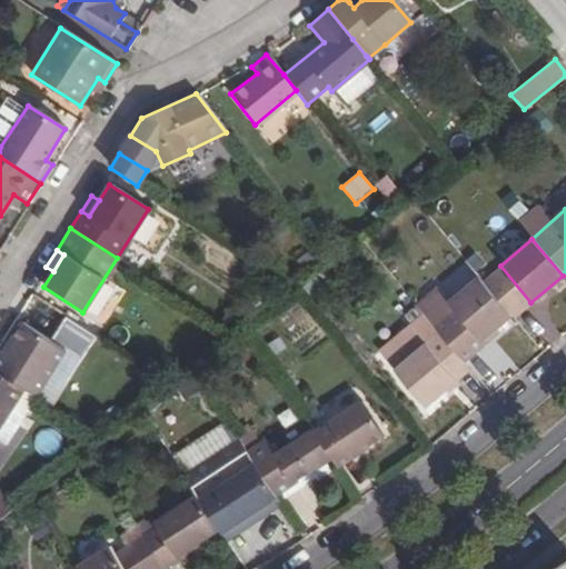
[(500,266),(494,271),(524,308),(530,302),(500,266)]
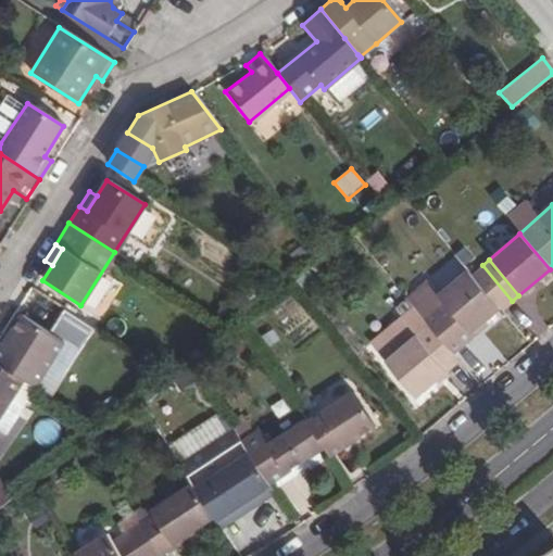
[(482,265),(469,276),(497,307),(498,308),(500,312),(512,301),(482,265)]
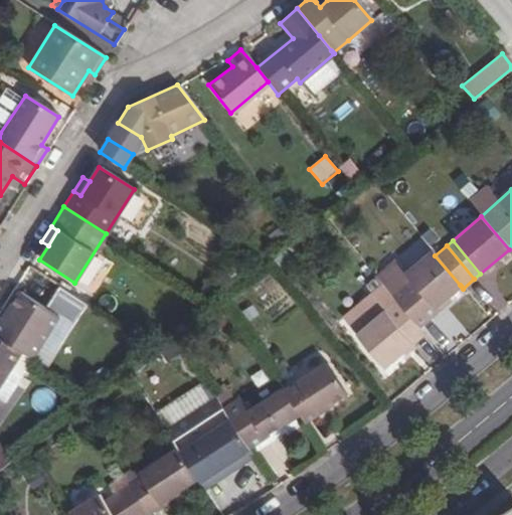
[(461,286),(460,285),(435,255),(432,251),(404,275),(409,281),(390,297),(395,302),(416,328),(429,318),(427,314),(447,298),(461,286)]
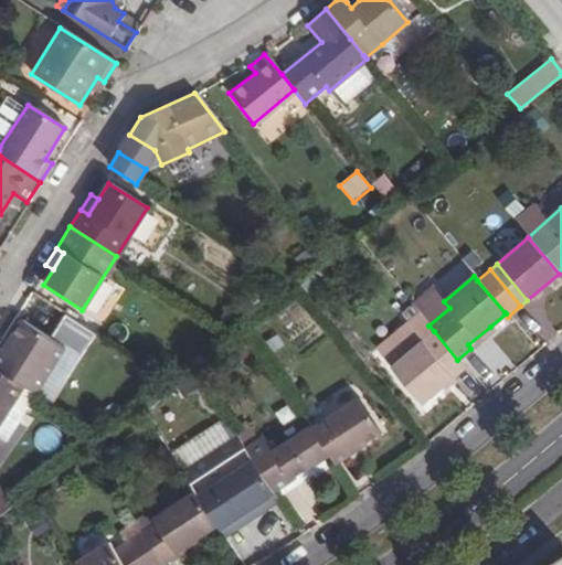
[(457,360),(434,331),(428,326),(417,312),(405,322),(421,341),(390,369),(421,404),(464,368),(457,360)]
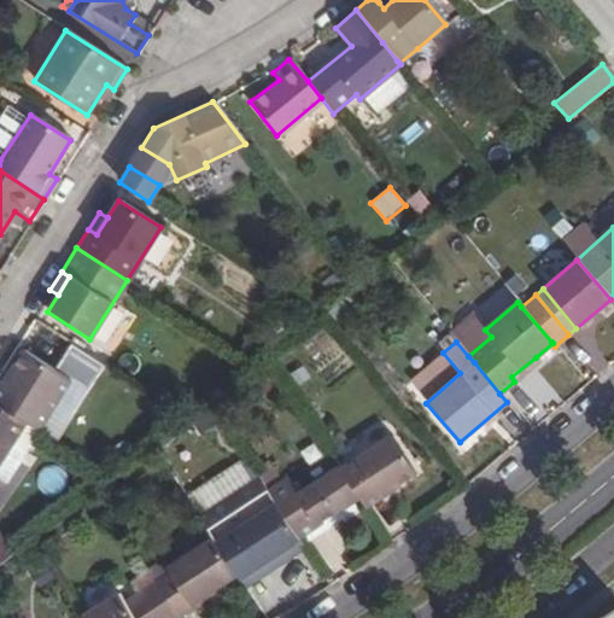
[(0,407),(23,423),(36,430),(69,380),(22,350),(1,384),(0,383),(0,407)]
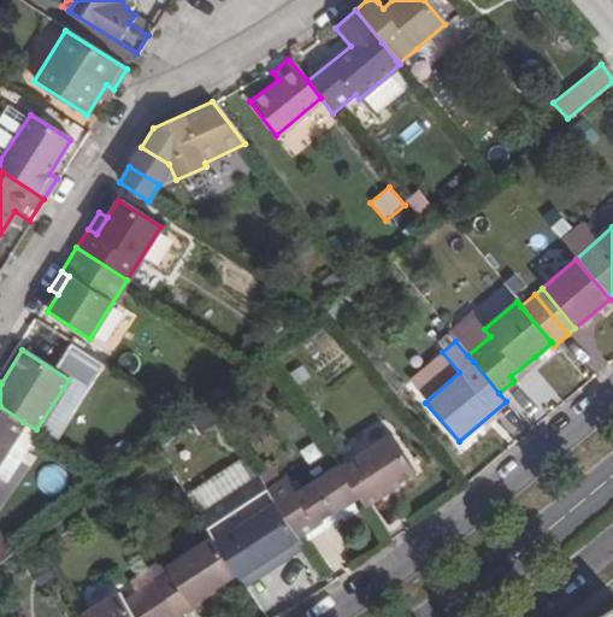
[(442,352),(407,381),(425,403),(459,372),(442,352)]
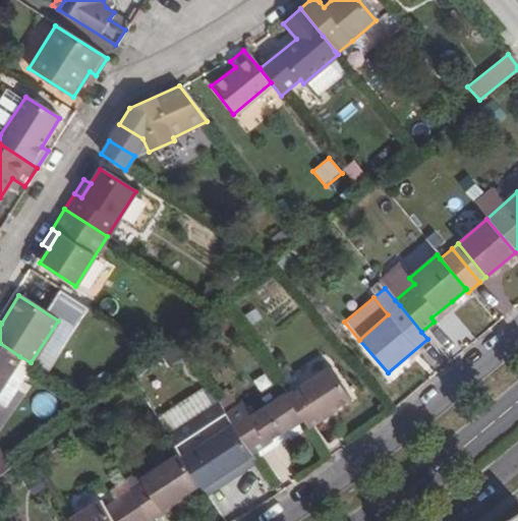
[(434,322),(454,303),(452,301),(432,317),(434,322)]
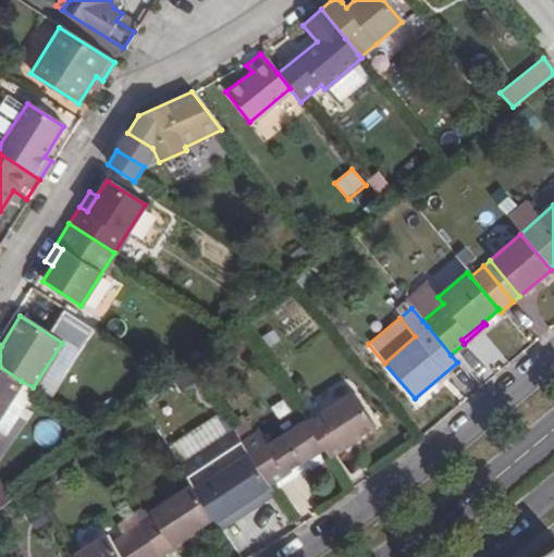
[(0,412),(21,381),(0,367),(0,412)]
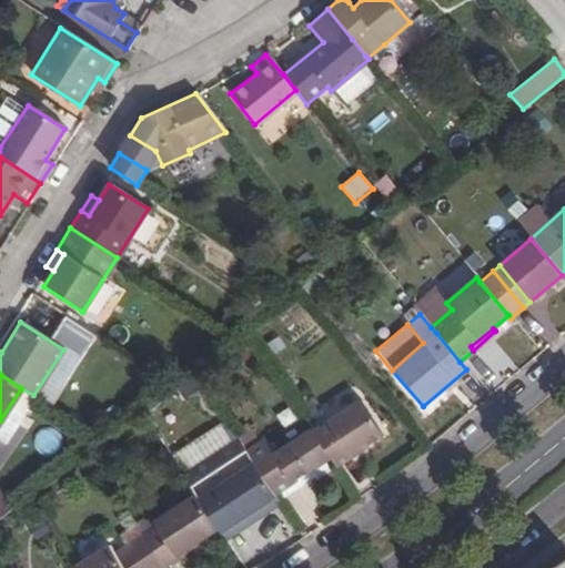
[(359,401),(312,430),(329,457),(334,466),(351,456),(347,452),(361,443),(364,447),(382,436),(359,401)]
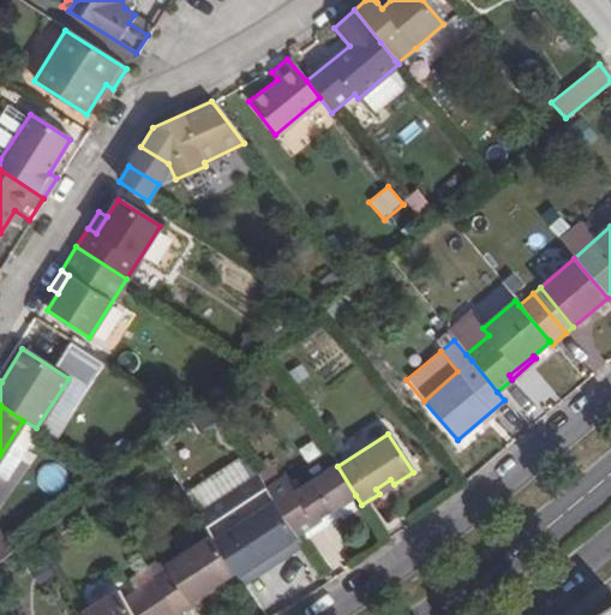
[(237,460),(185,493),(197,511),(247,478),(237,460)]
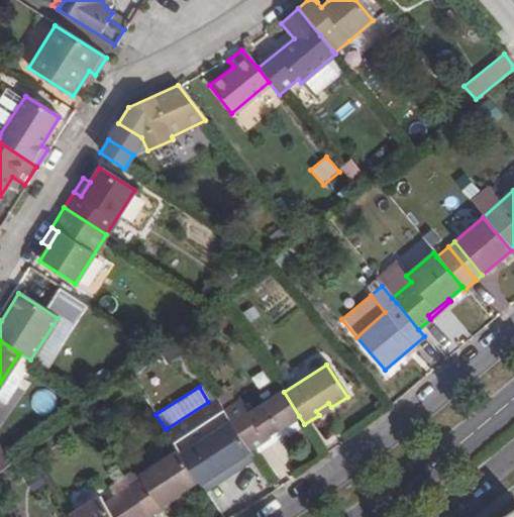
[(239,400),(223,410),(230,421),(248,449),(299,416),(284,392),(282,390),(247,412),(239,400)]
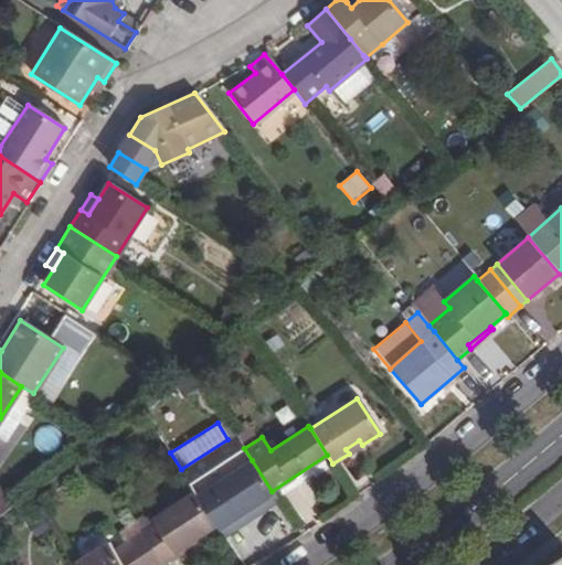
[(192,491),(195,497),(215,526),(218,530),(273,493),(252,460),(244,448),(235,436),(180,472),(192,491)]
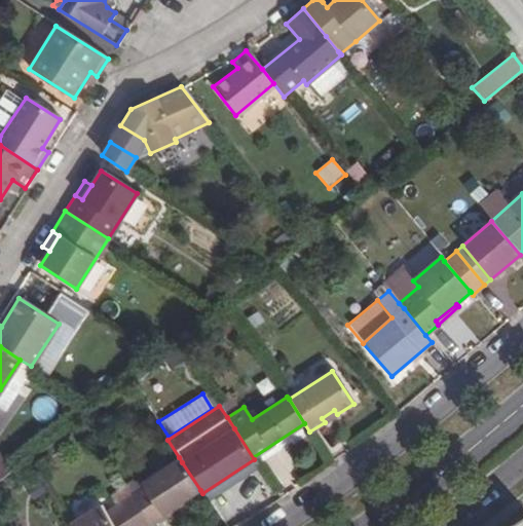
[(334,410),(322,418),(325,422),(337,414),(334,410)]
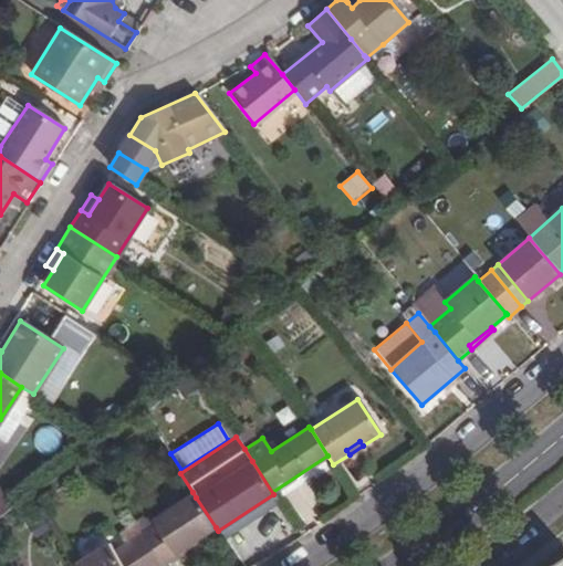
[(153,521),(138,531),(141,534),(162,565),(178,555),(176,553),(216,527),(196,498),(193,492),(152,519),(153,521)]
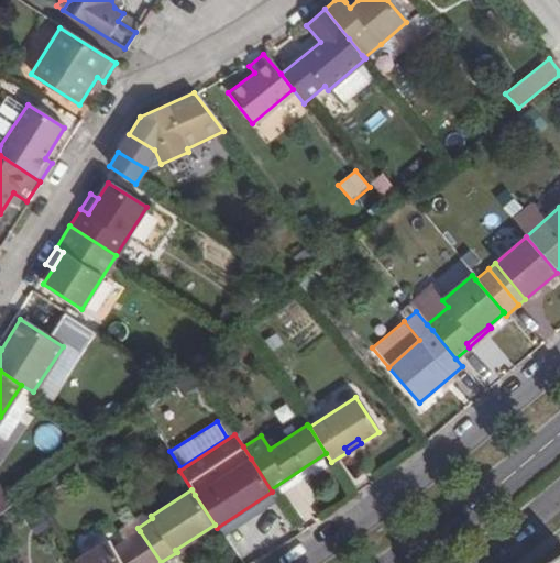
[(0,512),(11,505),(0,490),(0,512)]
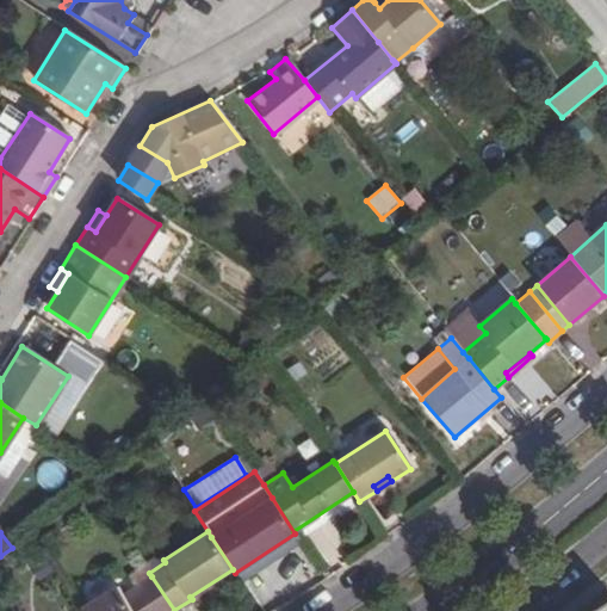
[(174,610),(152,576),(135,586),(150,610),(174,610)]
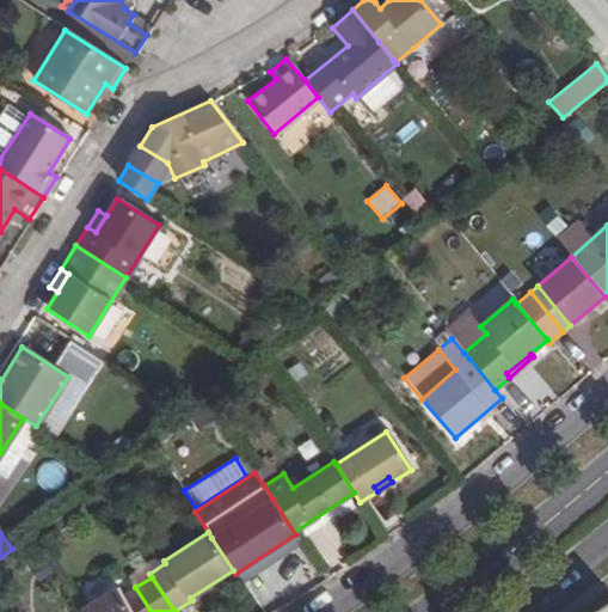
[(116,587),(81,611),(131,611),(122,597),(116,587)]
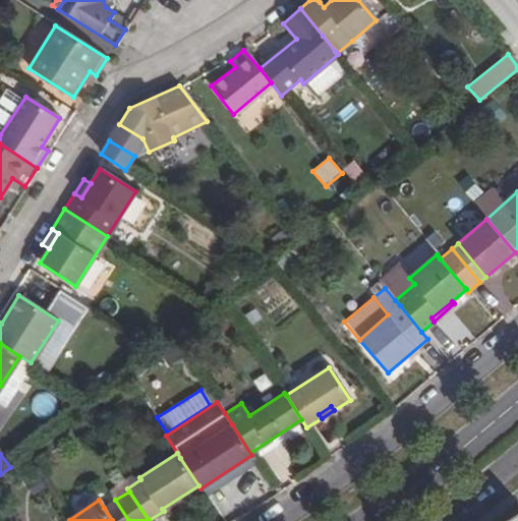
[(128,520),(115,500),(104,508),(112,520),(128,520)]
